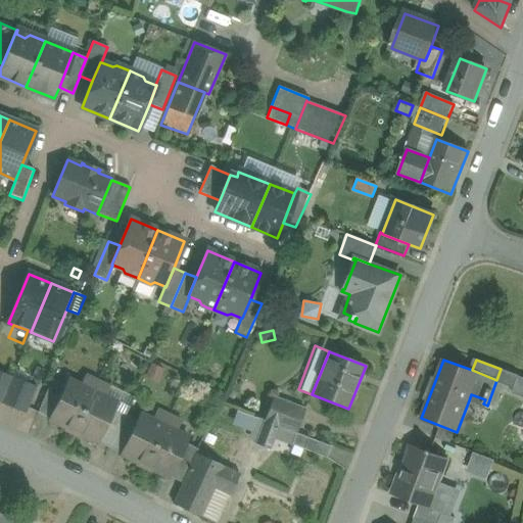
[(519,376),(501,369),(496,380),(515,387),(519,376)]
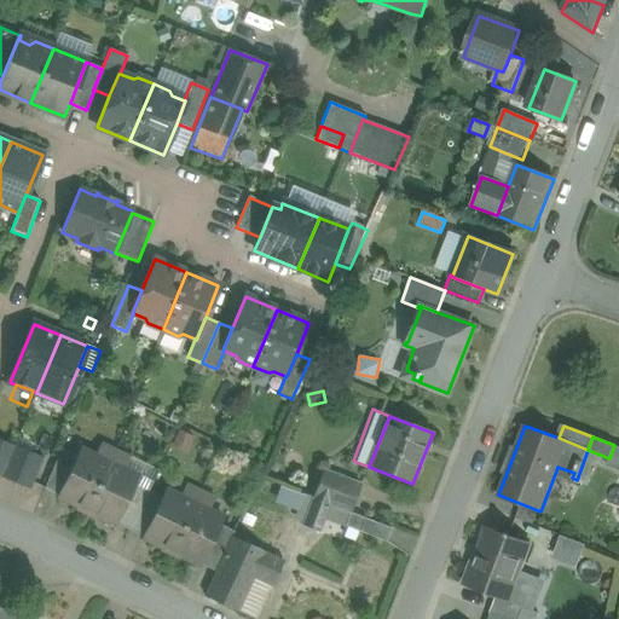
[(13,449),(0,443),(0,474),(3,475),(13,449)]
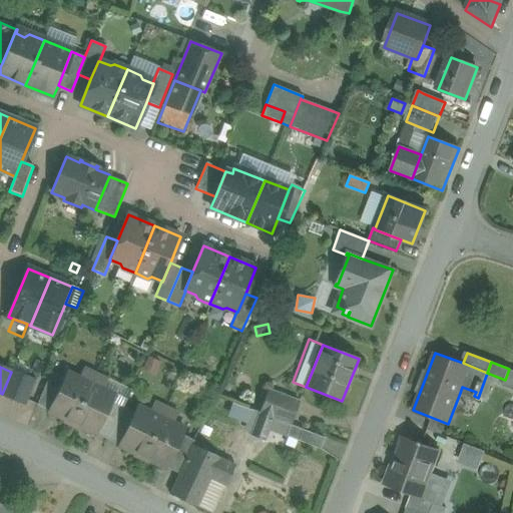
[(90,384),(96,373),(84,367),(78,379),(90,384)]
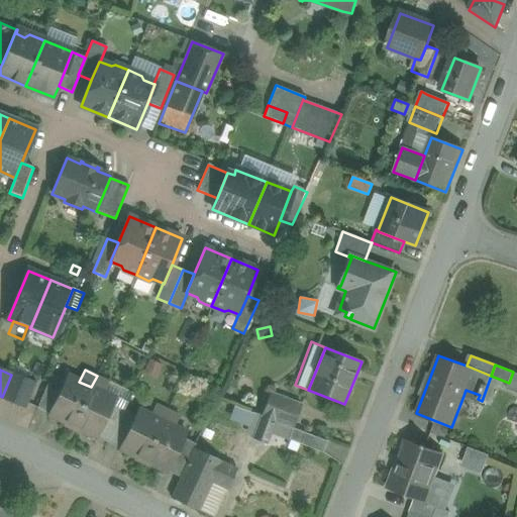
[(33,384),(11,375),(2,397),(24,406),(33,384)]
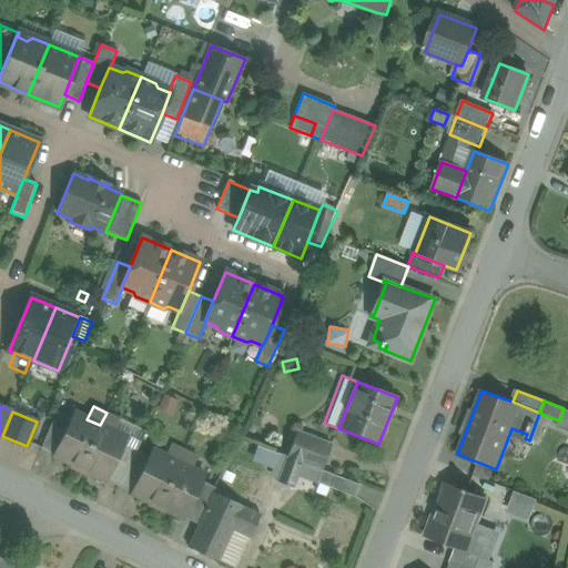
[(70,418),(56,412),(41,448),(53,454),(70,418)]
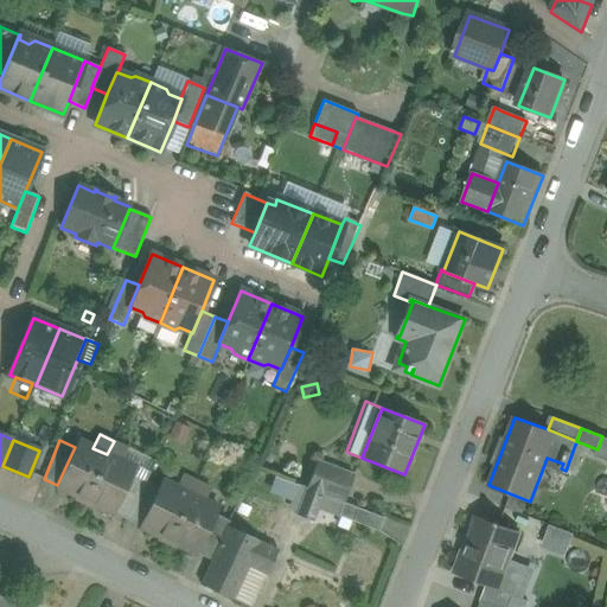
[(93,448),(78,441),(75,447),(57,485),(56,486),(76,496),(77,499),(84,503),(107,454),(93,448)]
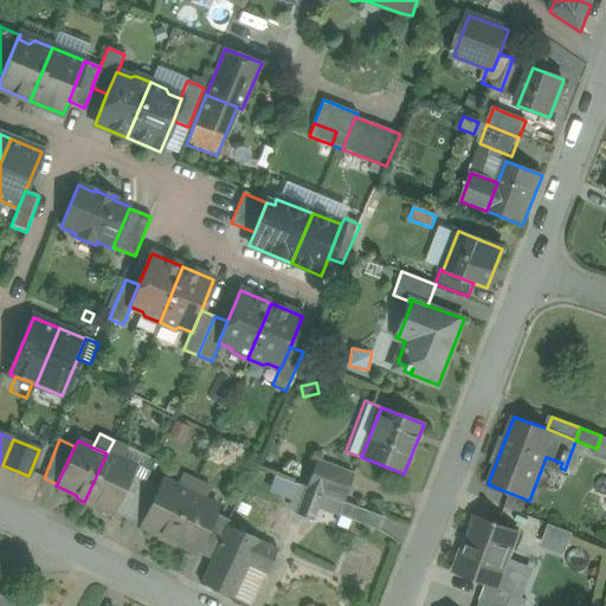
[(114,440),(107,453),(122,461),(128,447),(114,440)]
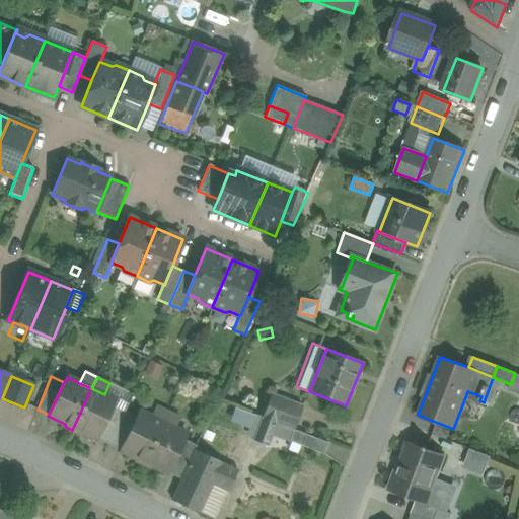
[(91,388),(72,430),(78,433),(80,432),(97,440),(98,439),(114,405),(117,400),(104,394),(91,388)]
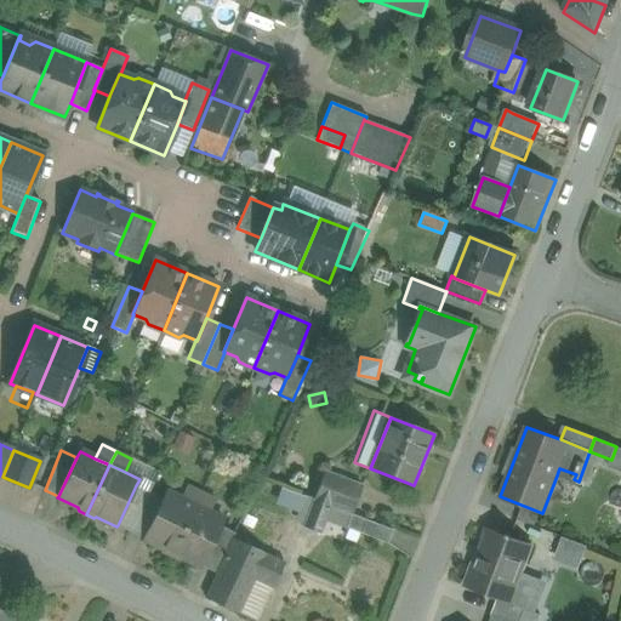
[(577,484),(579,482),(574,479),(576,474),(559,468),(557,476),(577,484)]
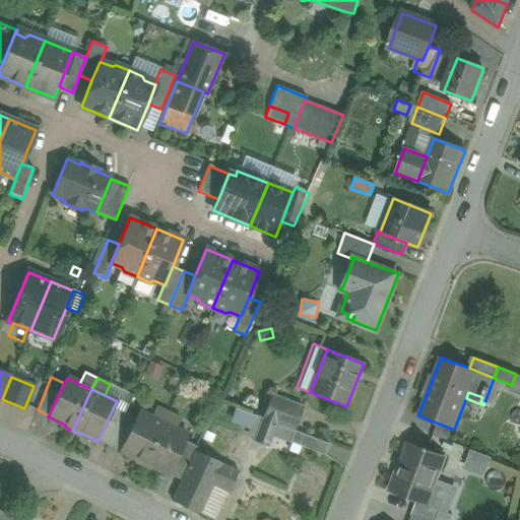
[(272,435),(276,424),(295,431),(304,406),(271,395),(263,418),(255,415),(251,428),(258,431),(254,442),(265,446),(267,447),(272,435)]
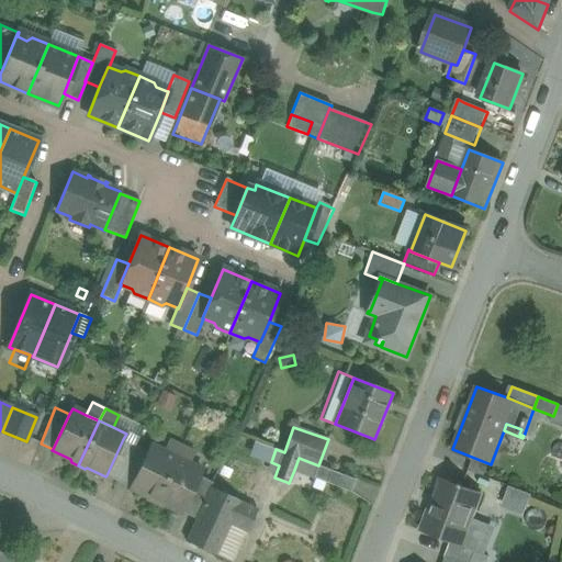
[(135,446),(123,439),(107,475),(117,481),(135,446)]
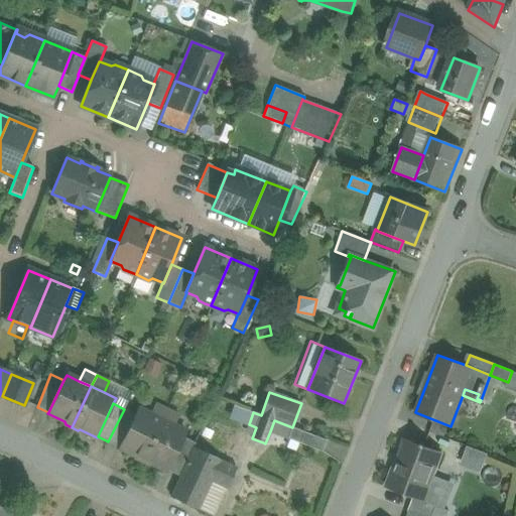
[(155,403),(149,414),(162,420),(174,426),(180,414),(155,403)]
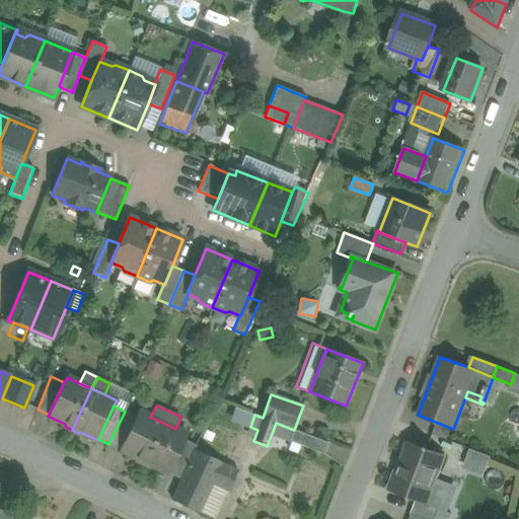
[(136,417),(125,412),(108,444),(120,449),(136,417)]
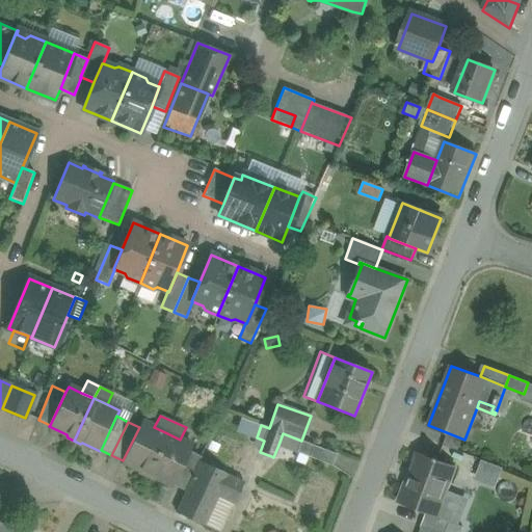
[(154,427),(141,422),(139,427),(123,460),(123,461),(140,470),(141,473),(147,476),(167,433),(154,427)]
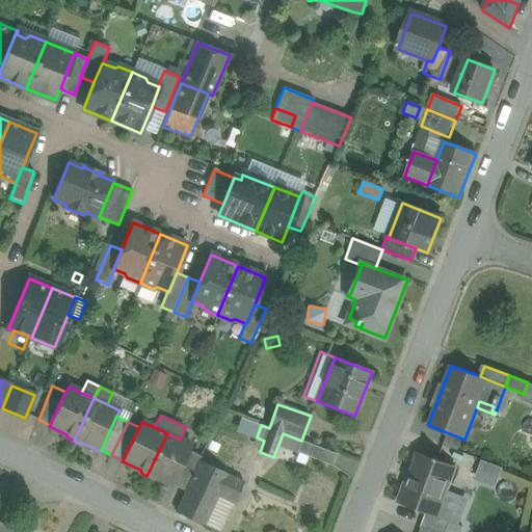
[(167,433),(147,476),(153,478),(155,477),(173,485),(174,485),(189,451),(192,446),(180,440),(167,433)]
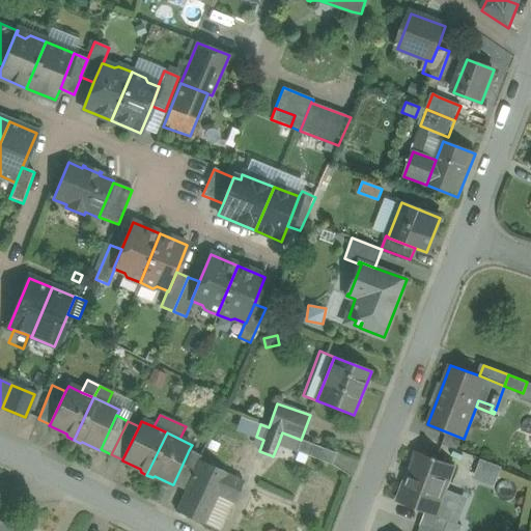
[(278,444),(297,451),(301,440),(282,432),(278,444)]
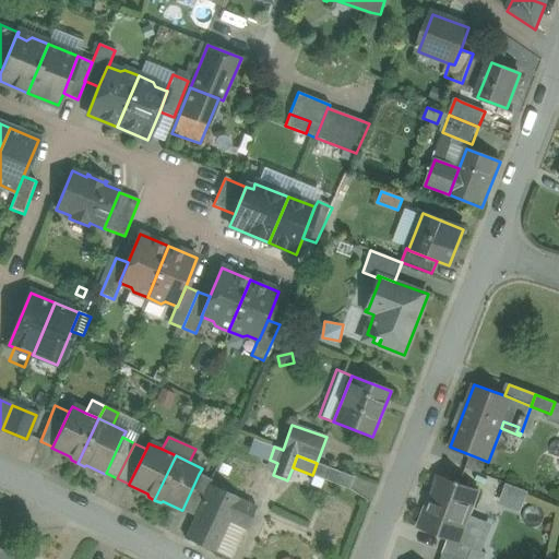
[(466,459),(463,467),(483,475),(485,466),(466,459)]
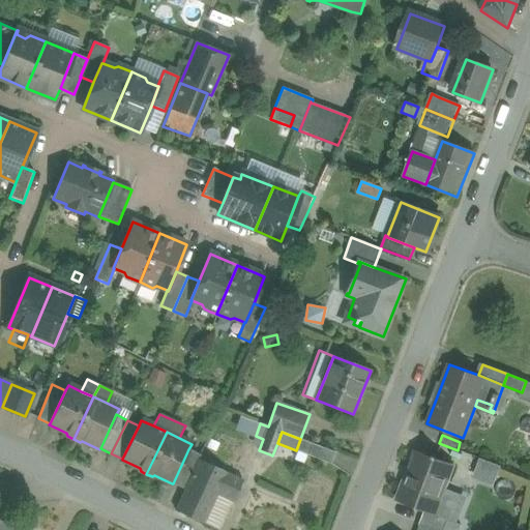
[(335,452),(300,439),(296,450),(330,464),(335,452)]
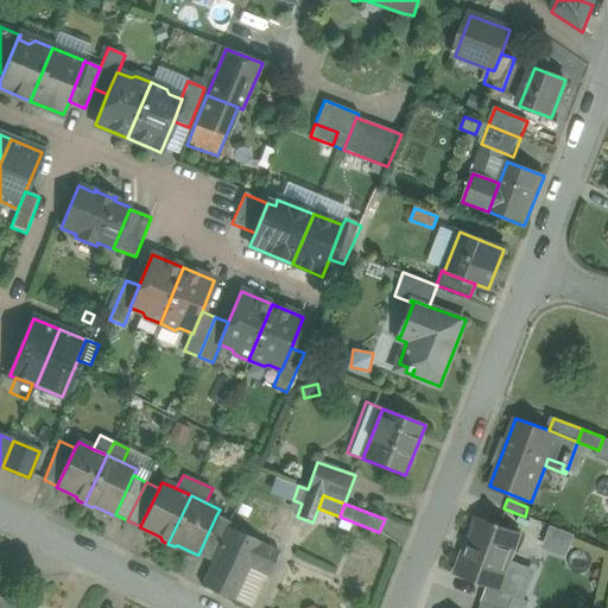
[(284,508),(270,542),(279,546),(295,513),(284,508)]
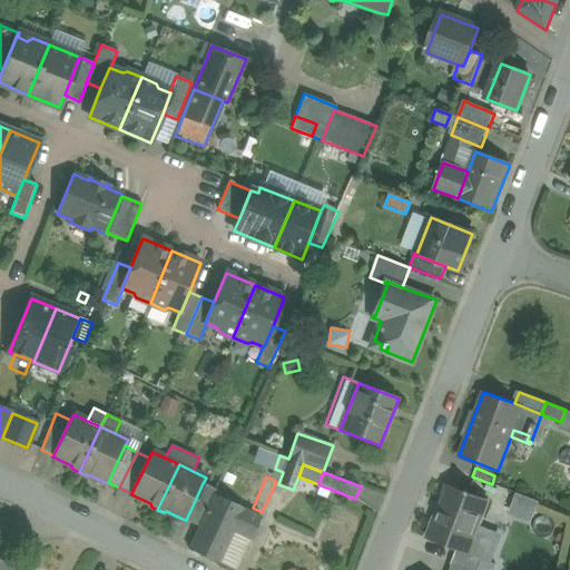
[(215,490),(203,483),(186,520),(199,527),(215,490)]
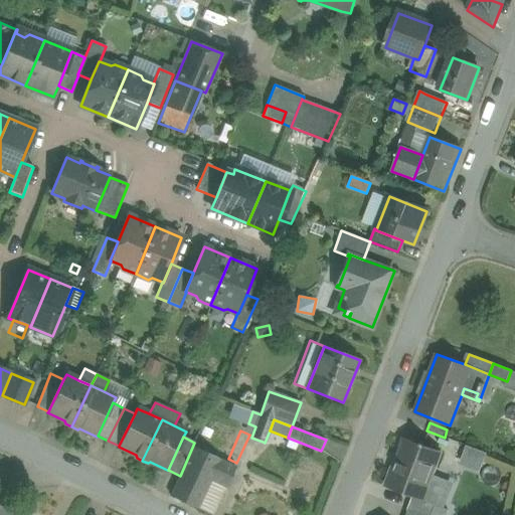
[(442,452),(405,439),(387,487),(412,497),(422,501),(423,499),(432,477),(442,452)]
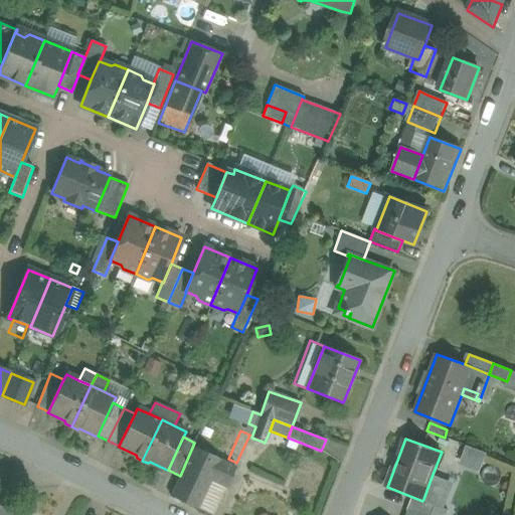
[(220,460),(193,447),(180,476),(171,496),(197,509),(210,480),(226,488),(236,467),(220,460)]
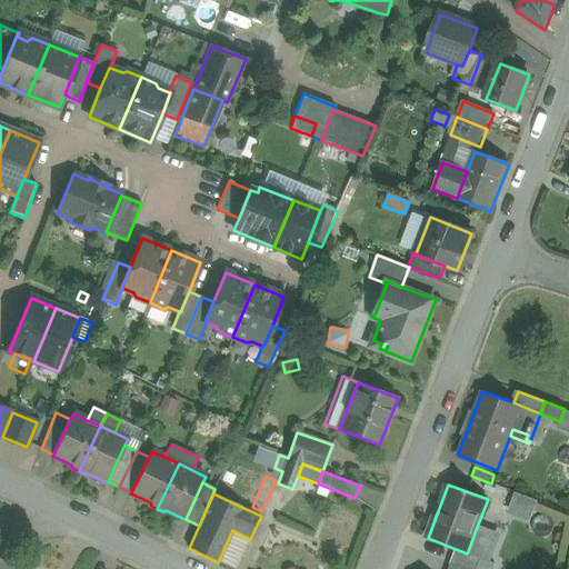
[(515,496),(509,508),(533,517),(538,505),(515,496)]
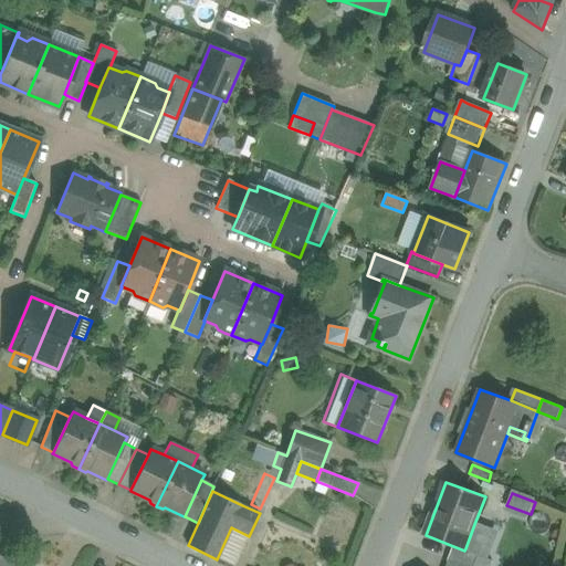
[(474,524),(465,548),(480,554),(474,565),(491,565),(492,563),(488,562),(499,533),(474,524)]
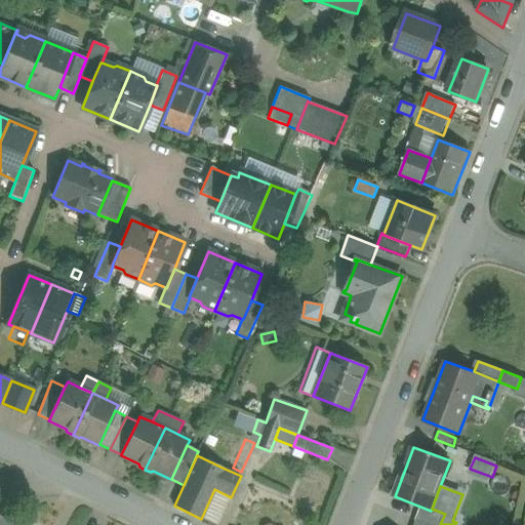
[(214,489),(201,519),(211,523),(215,524),(217,524),(231,497),(214,489)]
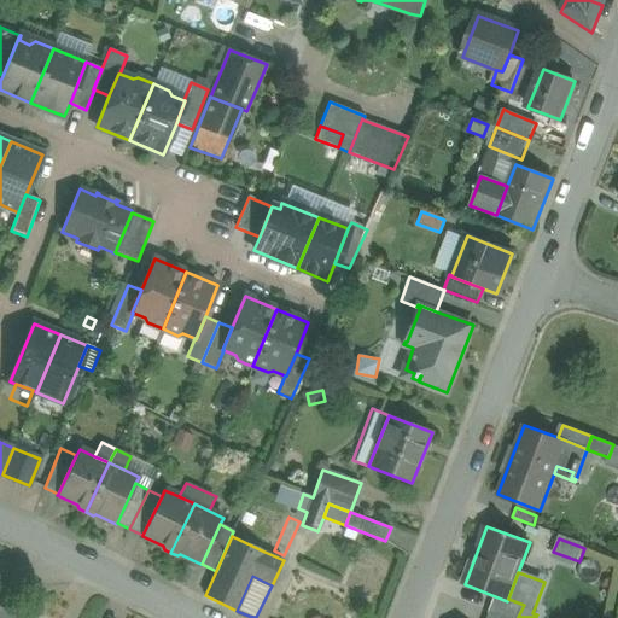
[(507,601),(495,596),(489,612),(490,613),(503,617),(518,617),(524,605),(508,599),(507,601)]
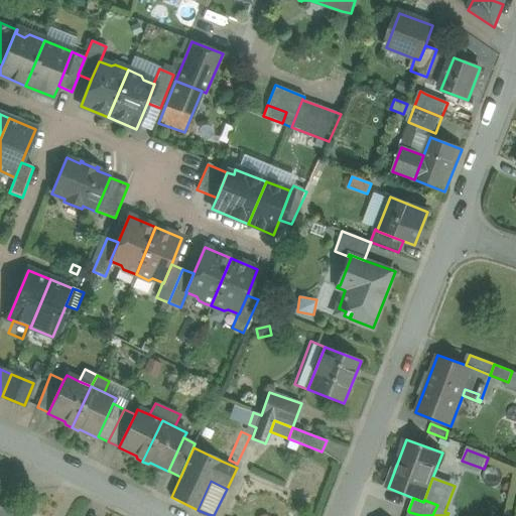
[(0,515),(18,515),(0,506),(0,515)]
